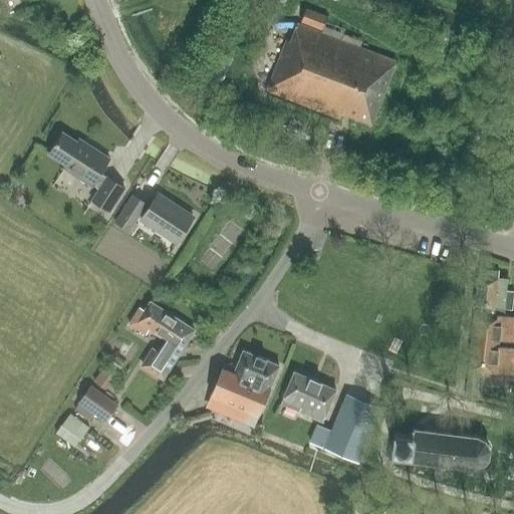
[(306,9),(301,23),(322,31),(327,18),(306,9)]
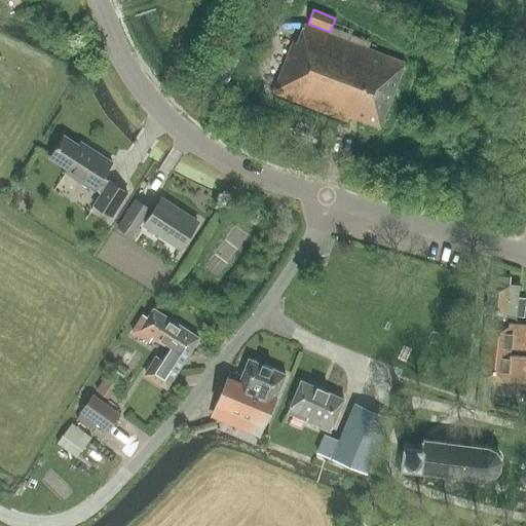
[(380,128),(404,62),(303,24),(295,42),(292,41),(271,92),(348,122),(350,116),(380,128)]
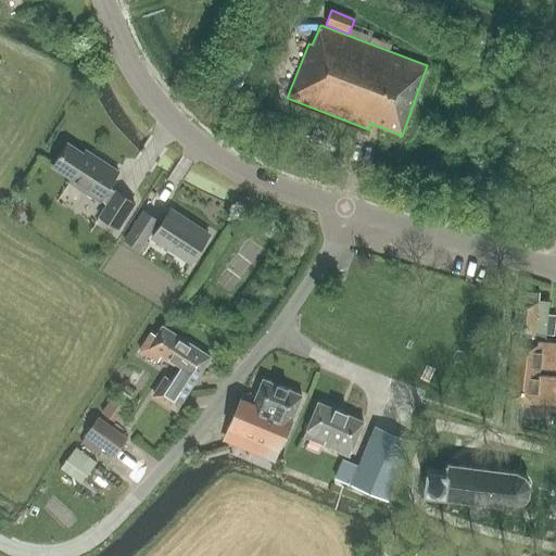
[(90,160),(67,144),(52,167),(71,179),(68,182),(99,202),(100,201),(106,205),(99,217),(117,229),(134,203),(115,192),(108,188),(117,173),(92,156),(90,160)]
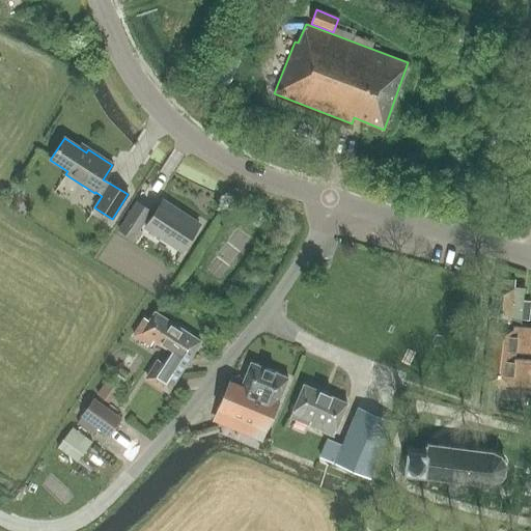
[(182,251),(199,224),(163,201),(151,217),(148,215),(151,211),(137,201),(119,229),(133,239),(144,221),(147,224),(145,227),(182,251)]
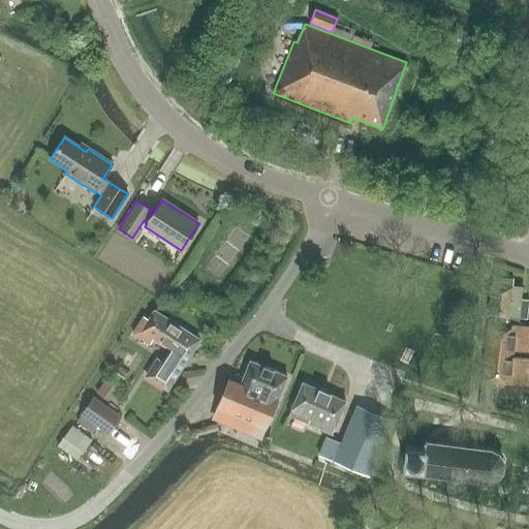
[(527,319),(528,301),(520,300),(522,288),(512,287),(514,280),(494,278),(493,285),(492,285),(489,315),(527,319)]
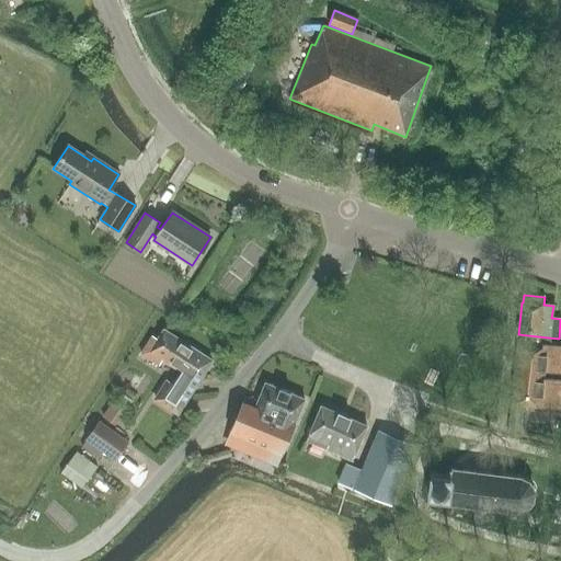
[(210,359),(163,328),(157,338),(152,335),(140,353),(158,364),(161,358),(180,370),(172,382),(165,378),(152,399),(175,414),(210,359)]
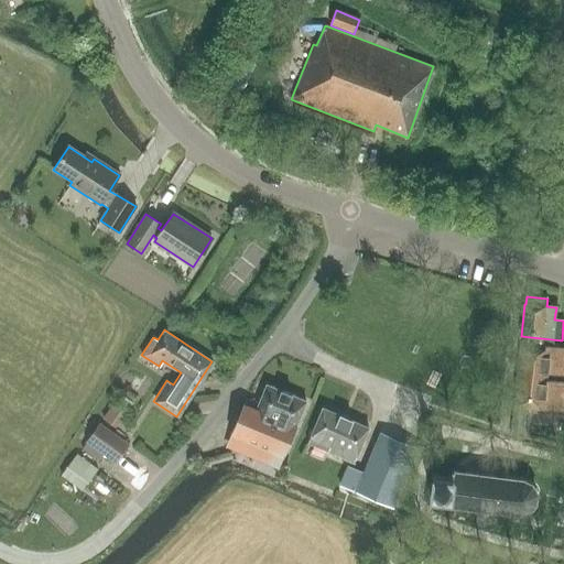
[(521,344),(517,378),(546,380),(548,367),(560,368),(562,348),(521,344)]
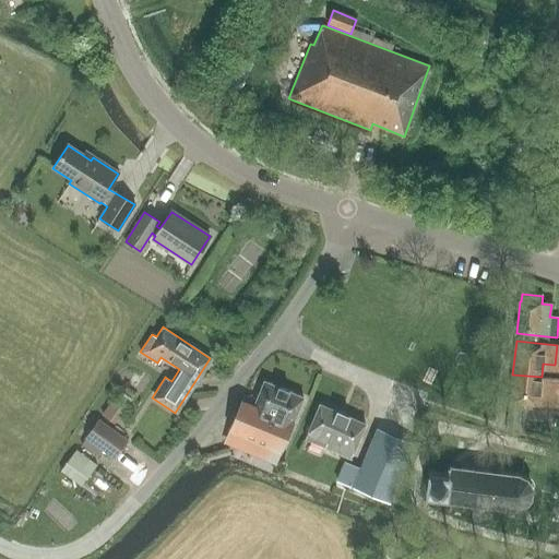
[(558,379),(542,377),(512,375),(507,431),(518,432),(521,405),(558,408),(558,379)]
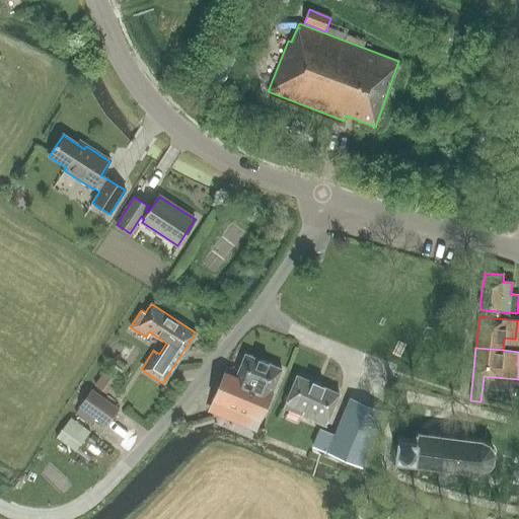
[(261,420),(282,369),(245,354),(238,371),(227,367),(225,372),(224,372),(213,399),(261,420)]
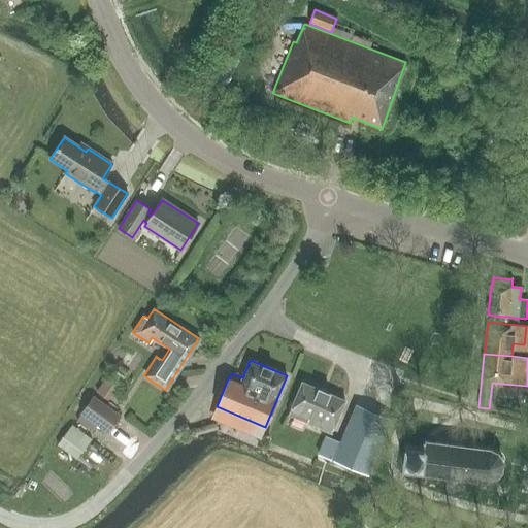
[(118,384),(105,375),(95,390),(107,398),(118,384)]
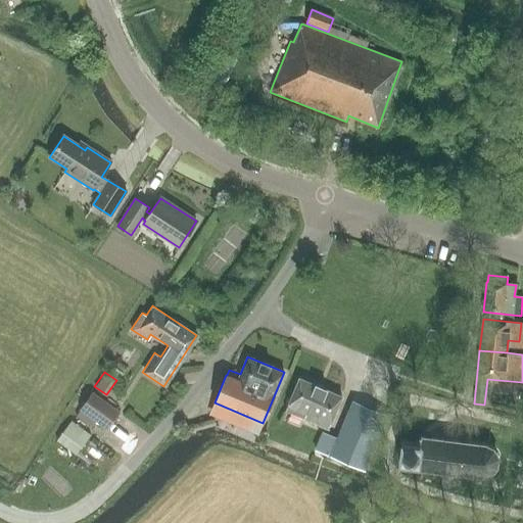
[(328,429),(341,397),(299,379),(285,412),(328,429)]
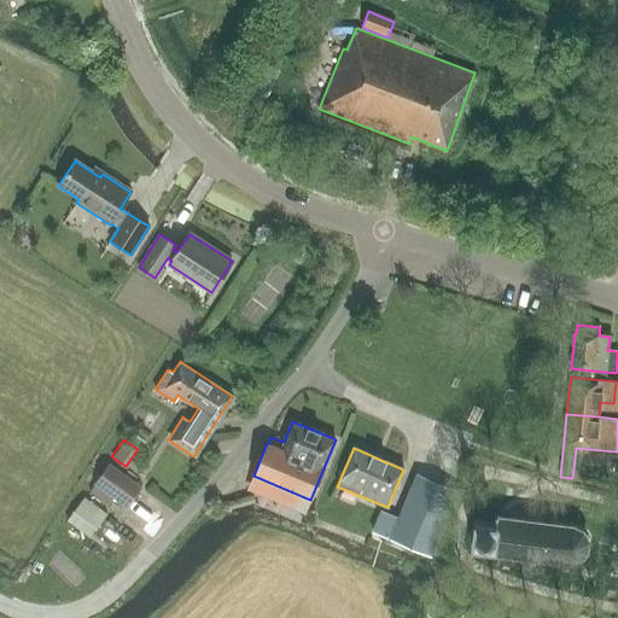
[(140,487),(108,462),(93,483),(126,506),(140,487)]
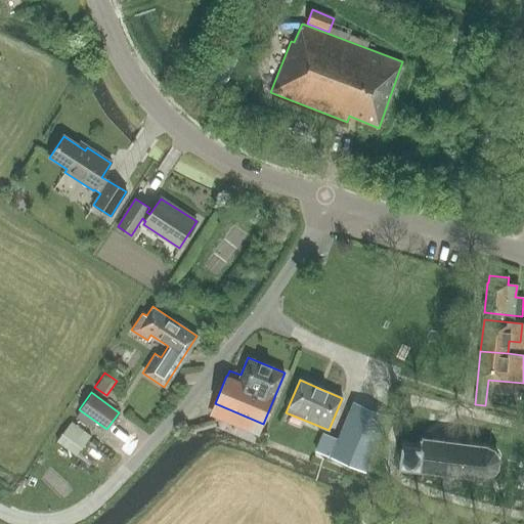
[(388,417),(353,402),(338,439),(328,434),(326,436),(321,434),(315,450),(364,472),(388,417)]
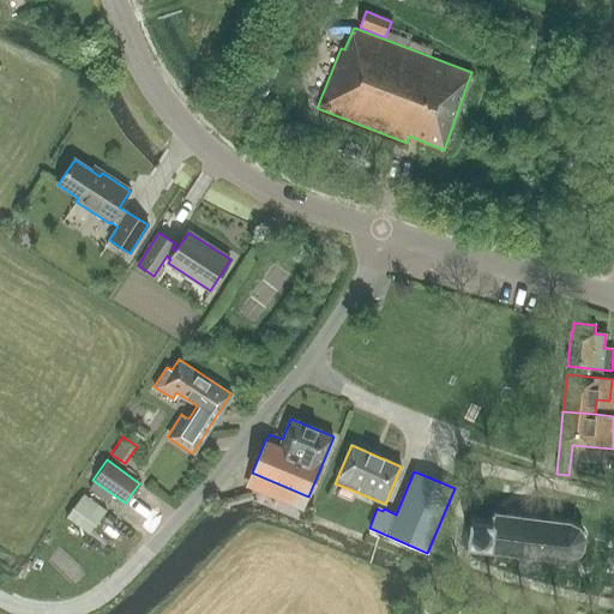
[(104,511),(83,494),(66,516),(89,533),(104,511)]
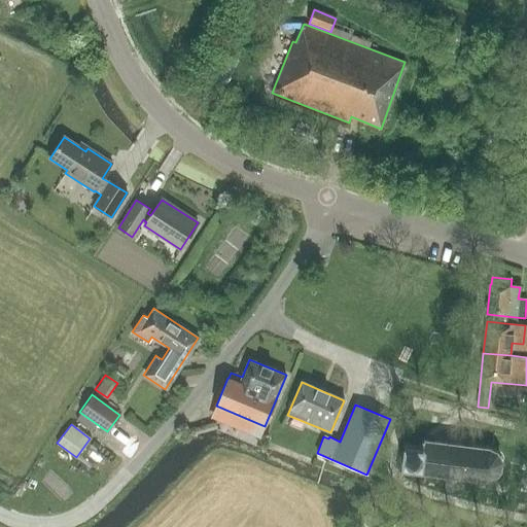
[(501,466),(502,463),(501,460),(500,457),(498,454),(496,451),(492,449),(488,447),(420,440),(419,447),(408,445),(401,445),(399,464),(407,465),(417,466),(417,472),(483,480),(486,481),(490,480),(493,479),(495,477),(498,475),(499,472),(501,469),(501,466)]
